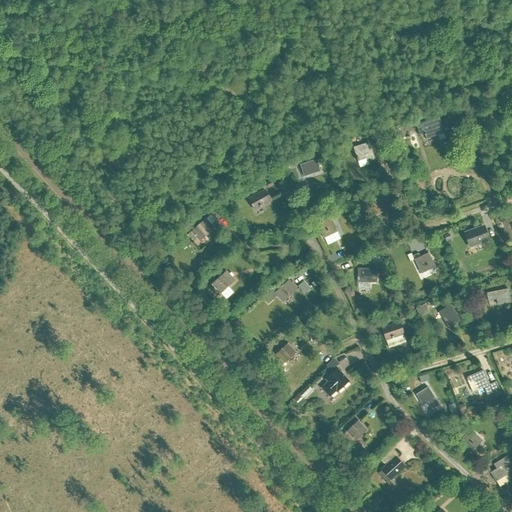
[(438,117),(415,124),(416,127),(419,136),(424,134),(426,139),(437,135),(439,141),(445,139),(439,120),(438,117)]
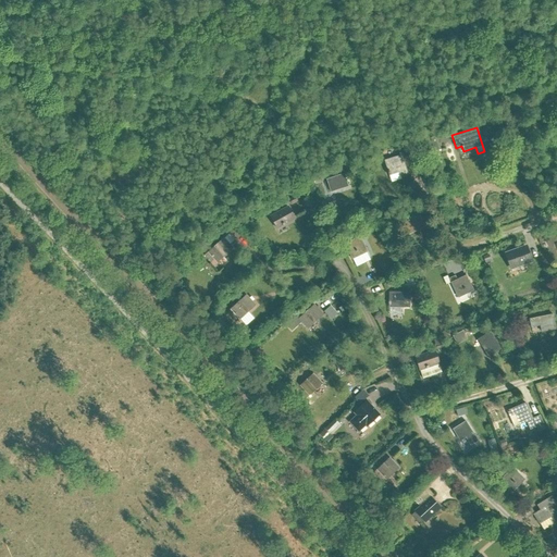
[(442,148),(437,135),(430,138),(433,150),(442,148)]
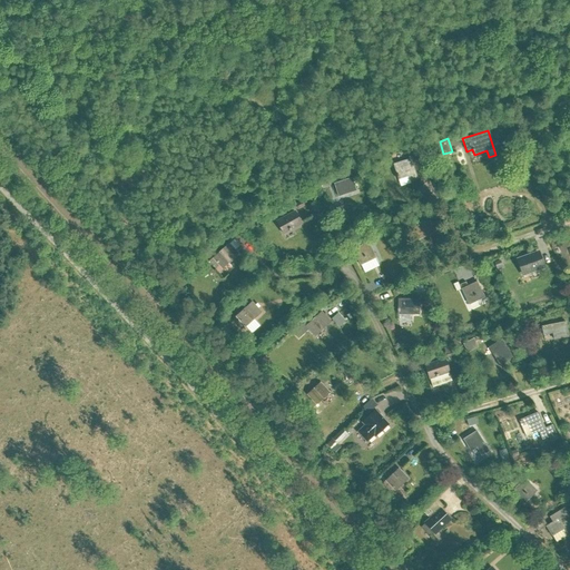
[(411,158),(393,164),(397,179),(408,177),(409,180),(416,177),(411,158)]
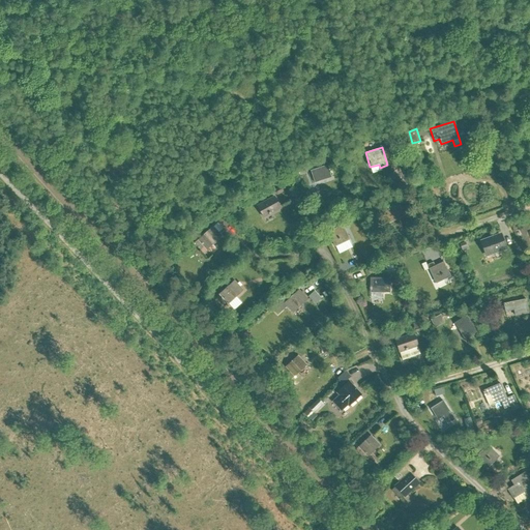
[(327,165),(310,171),(314,183),(331,177),(327,166),(327,165)]
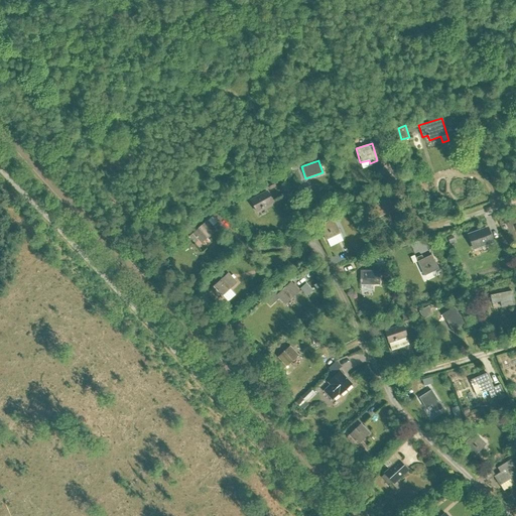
[(276,186),(273,181),(267,184),(270,189),(276,186)]
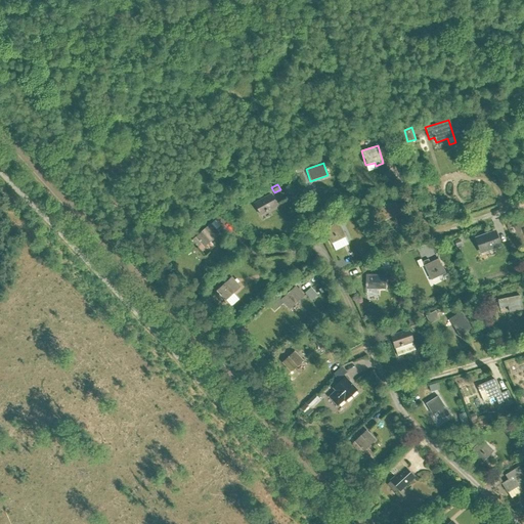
[(277,206),(270,193),(253,204),(260,215),(277,206)]
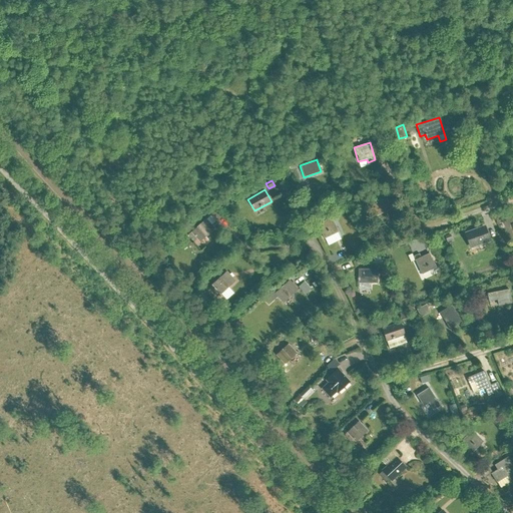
[(375,216),(391,209),(387,199),(371,206),(375,216)]
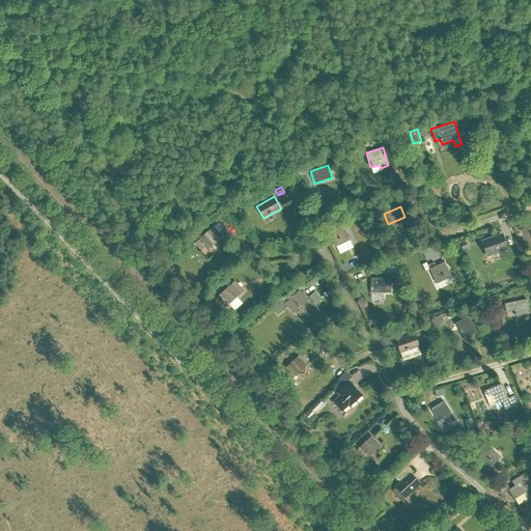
[(335,247),(351,240),(343,225),(328,232),(335,247)]
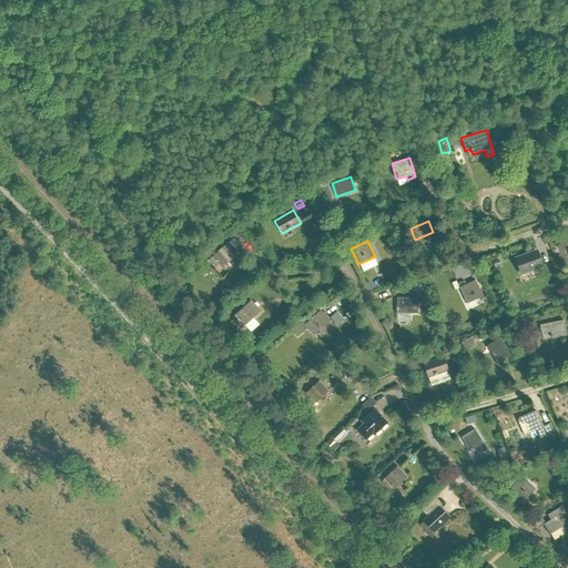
[(221,267),(237,253),(234,249),(227,242),(212,257),(209,261),(214,267),(217,264),(221,267)]
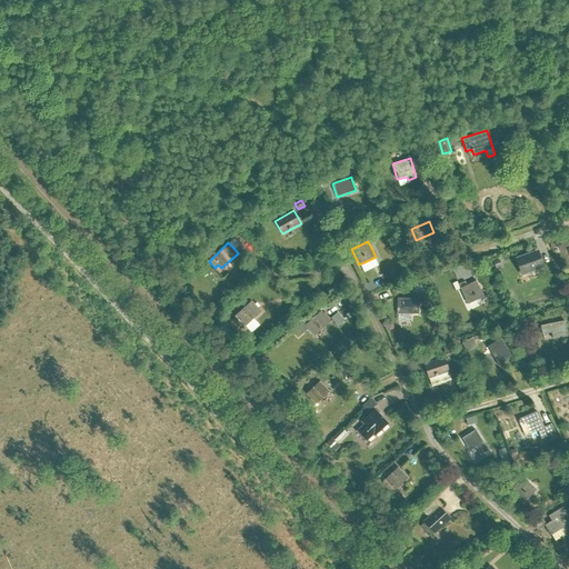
[(538,250),(516,258),(521,276),(543,267),(538,250)]
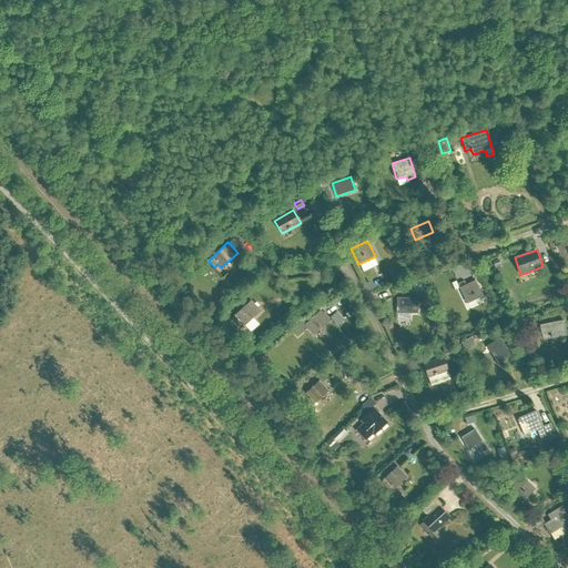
[(464,281),(457,284),(467,304),(483,296),(475,280),(466,285),(464,281)]
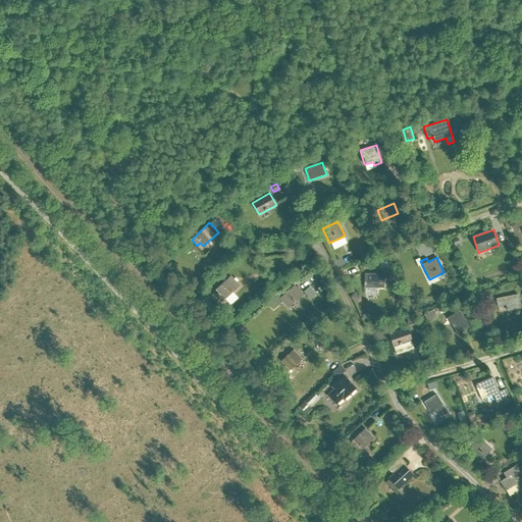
[(383,273),(364,273),(364,288),(383,288),(383,273)]
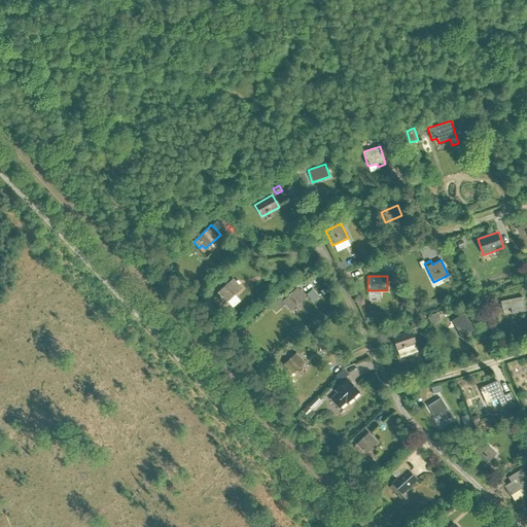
[(242,288),(233,279),(217,292),(220,296),(218,299),(223,305),(242,288)]
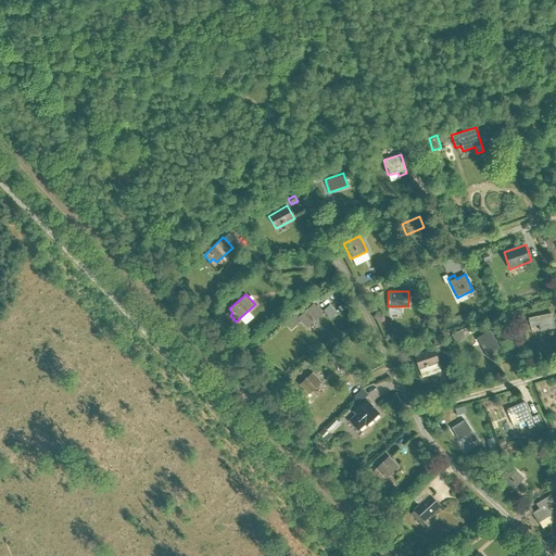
[(313,304),(297,318),(306,328),(323,314),(313,304)]
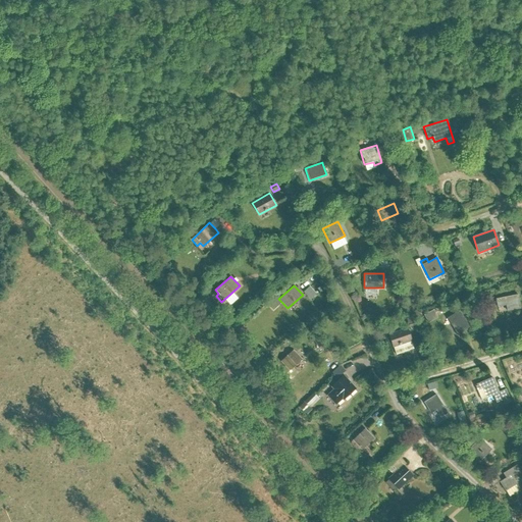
[(309,286),(304,292),(311,299),(316,294),(309,286)]
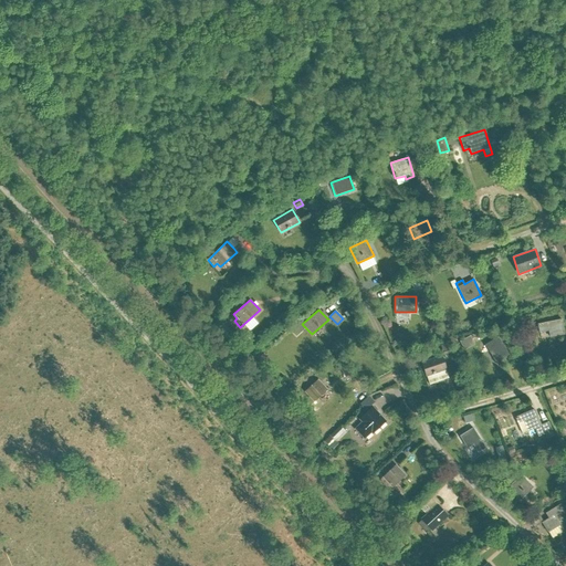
[(565,334),(562,318),(537,323),(540,333),(547,331),(549,337),(565,334)]
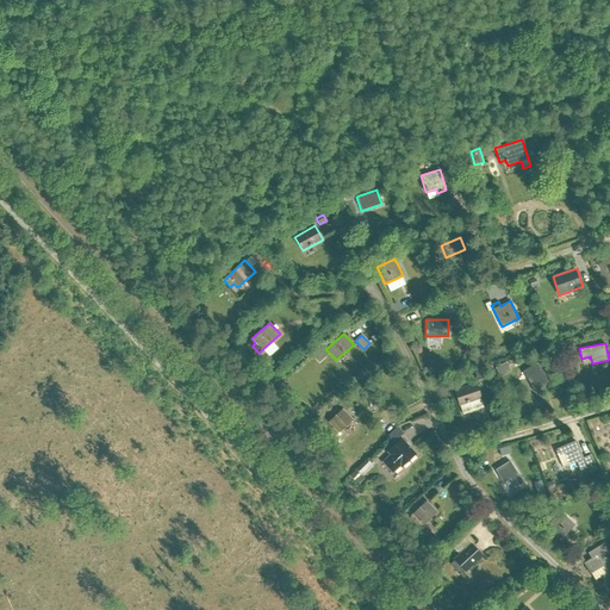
[(541,360),(541,361),(548,356),(543,348),(535,353),(540,361),(541,360)]
